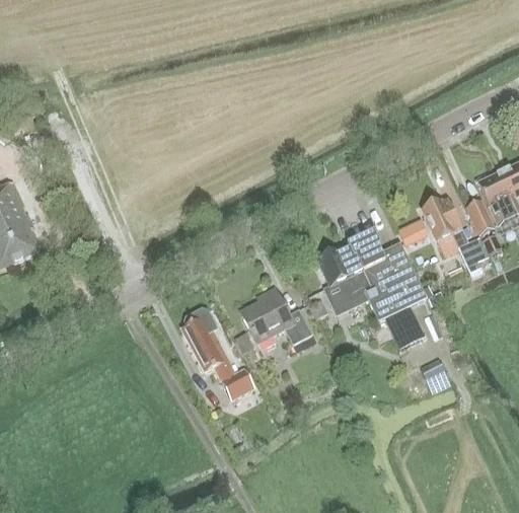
[(38,128),(31,114),(21,117),(26,132),(38,128)]
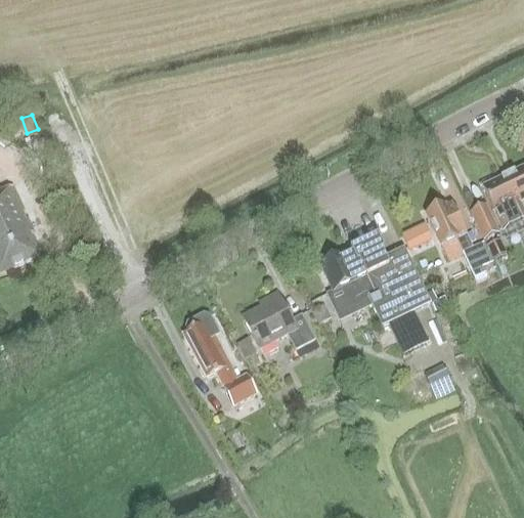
[(523,163),(508,171),(520,198),(522,198),(523,201),(523,163)]
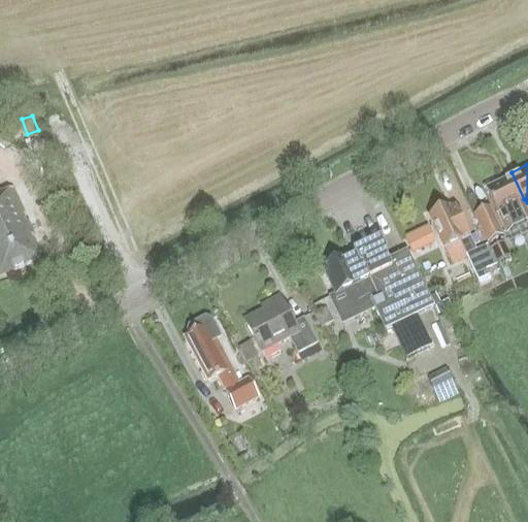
[(486,185),(506,228),(527,218),(527,206),(524,199),(512,172),(486,185)]
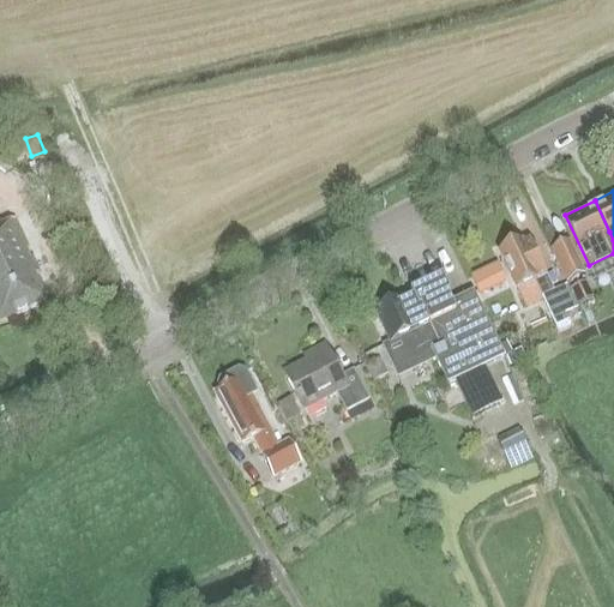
[(38,266),(14,214),(0,220),(0,317),(46,295),(34,269),(38,266)]
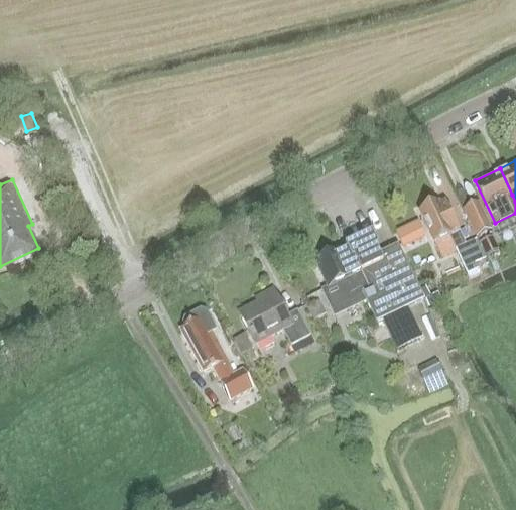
[(492,224),(479,197),(463,205),(476,232),(492,224)]
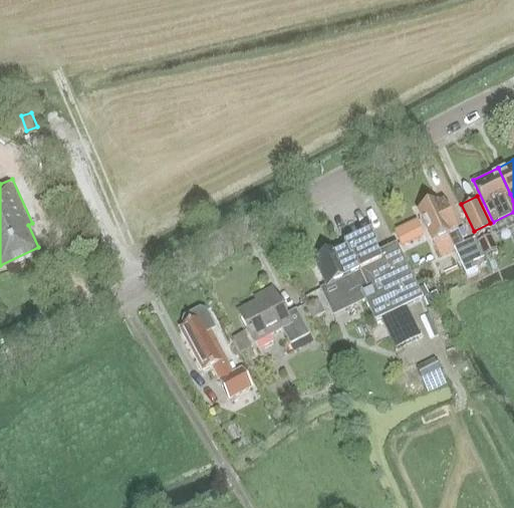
[(463,239),(444,197),(438,200),(437,198),(433,199),(432,198),(428,199),(425,200),(421,203),(422,204),(418,206),(433,239),(448,232),(465,269),(475,264),(472,258),(483,252),(474,234),(463,239)]
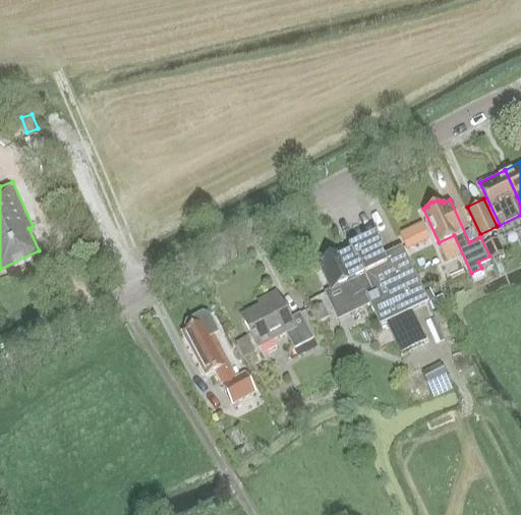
[(383,252),(380,245),(382,244),(375,232),(332,252),(331,250),(321,255),(322,258),(319,259),(332,287),(340,283),(349,300),(366,292),(374,288),(366,271),(387,261),(383,252)]
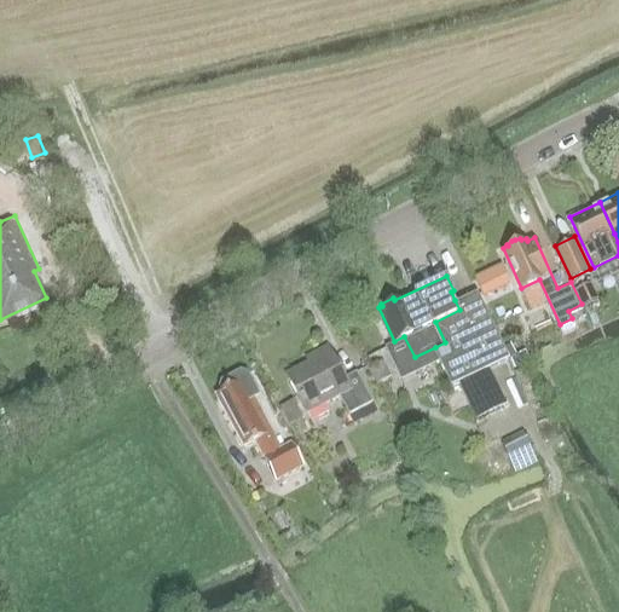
[(599,296),(590,278),(574,286),(583,304),(599,296)]
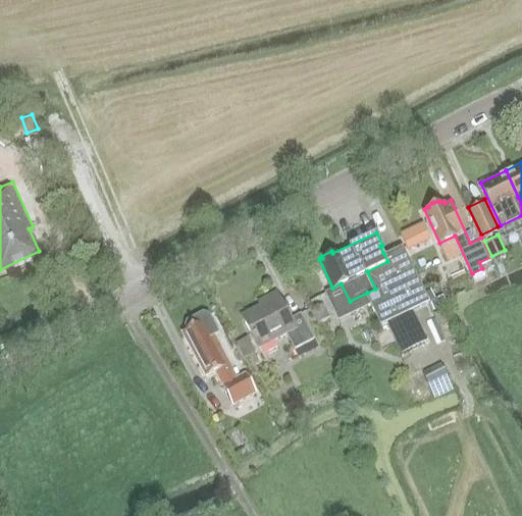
[(383,253),(387,261),(367,271),(375,289),(367,293),(380,322),(387,319),(402,349),(428,337),(413,307),(429,299),(403,244),(383,253)]
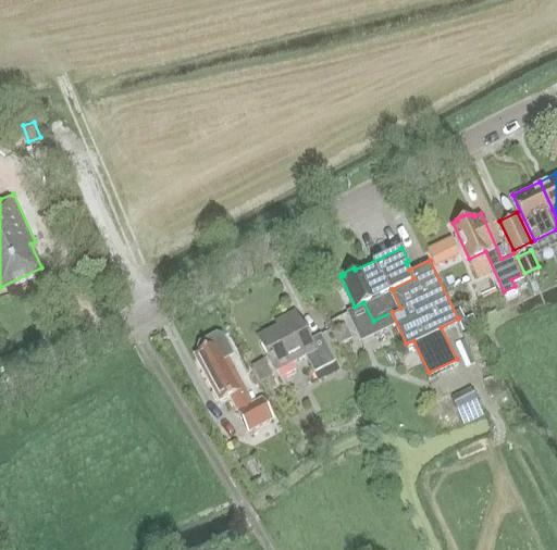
[(473,312),(465,316),(459,305),(454,308),(463,328),(478,321),(473,312)]
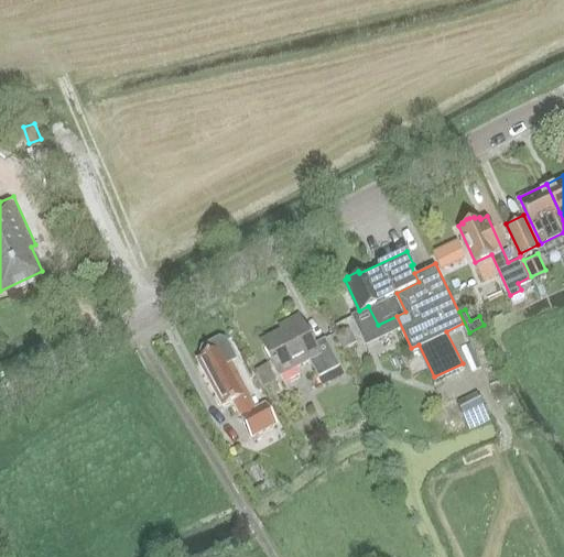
[(313,341),(299,313),(280,321),(283,327),(262,338),(280,371),(308,356),(322,380),(343,369),(325,335),(313,341)]
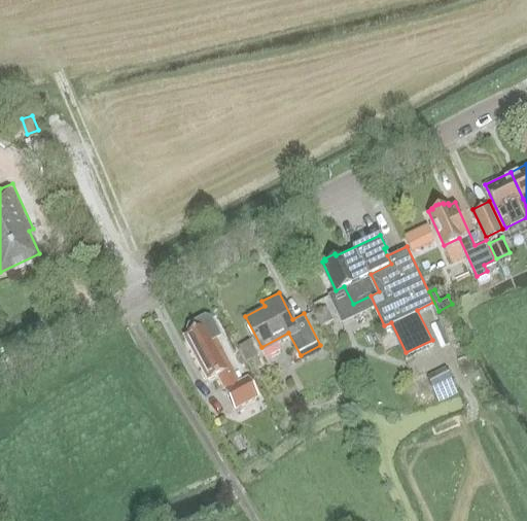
[(334,315),(326,302),(314,308),(321,321),(334,315)]
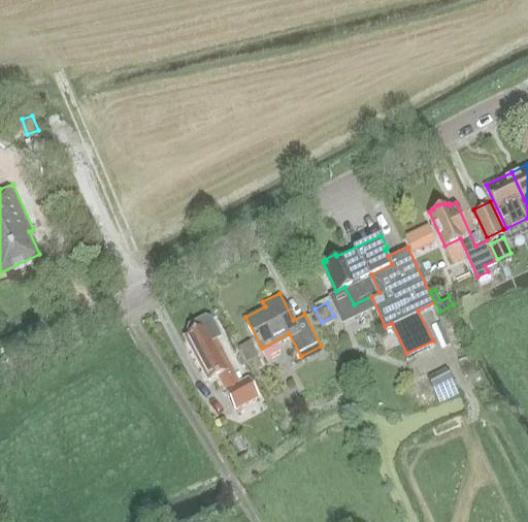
[(188,326),(190,330),(185,333),(208,378),(218,372),(226,387),(225,387),(235,406),(259,393),(249,374),(239,380),(216,335),(221,333),(210,314),(205,312),(189,321),(188,326)]
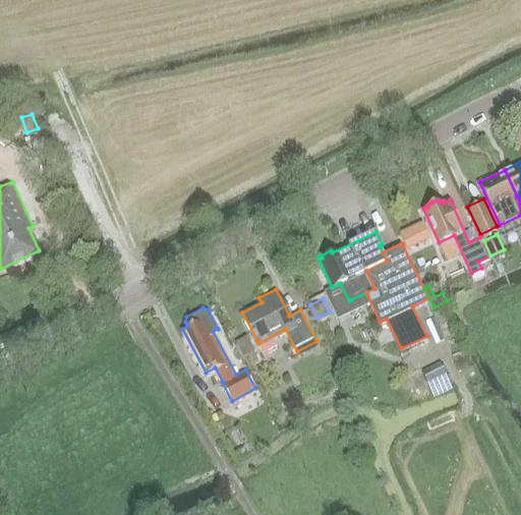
[(446,370),(441,359),(422,368),(427,380),(446,370)]
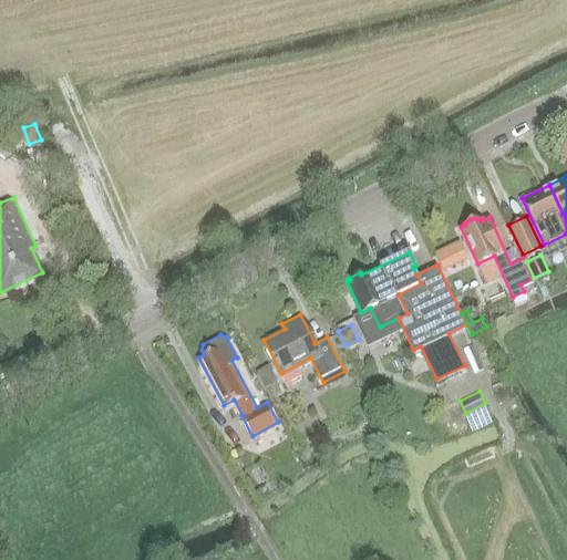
[(467,422),(456,396),(444,402),(455,426),(467,422)]
